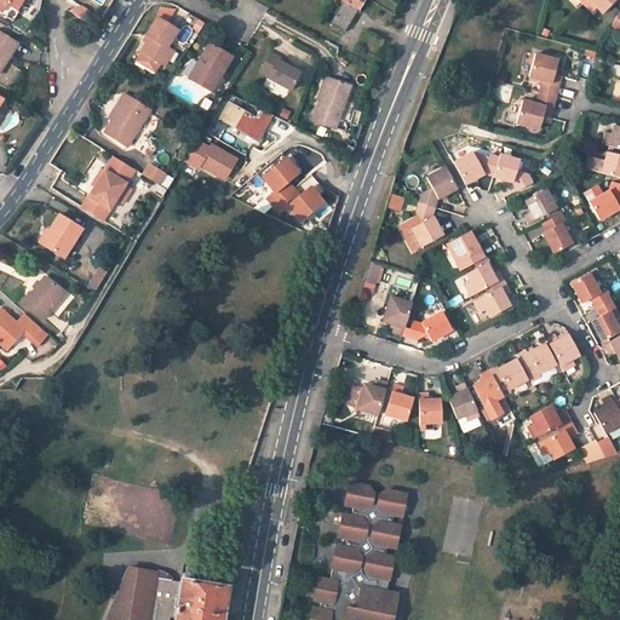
[(361,0),(342,0),(328,23),(343,30),(361,0)]
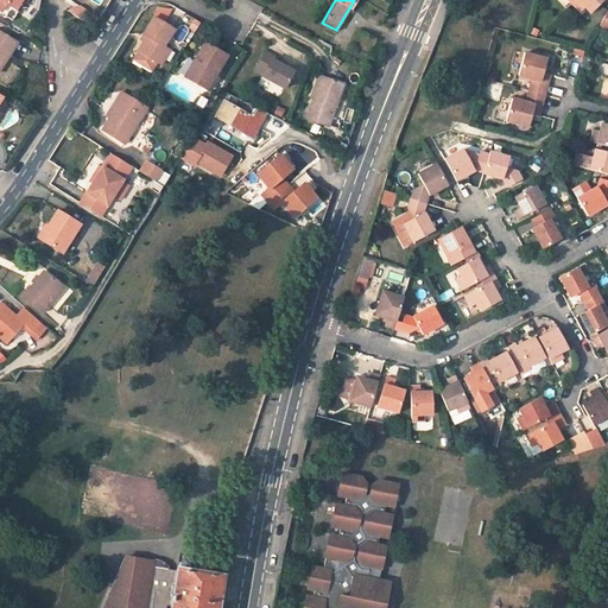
[(86,21),(90,12),(75,4),(70,14),(86,21)]
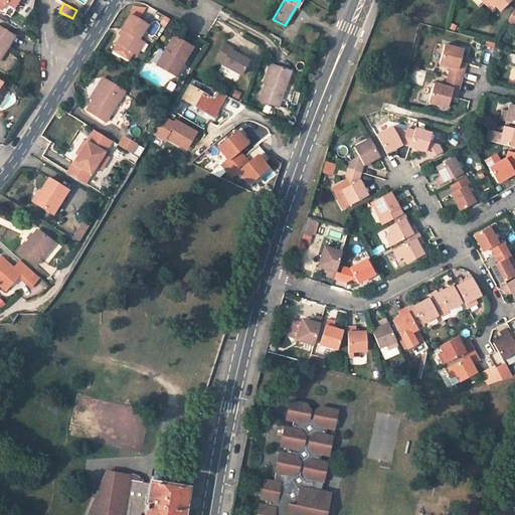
[(130,14),(140,18),(144,8),(133,4),(130,14)]
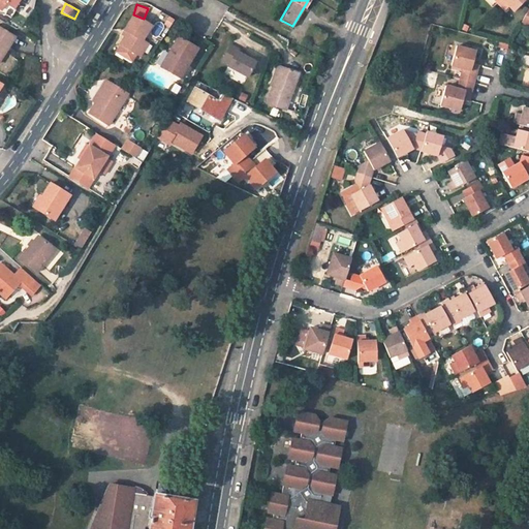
[(528,4),(527,4),(519,20),(528,23),(528,4)]
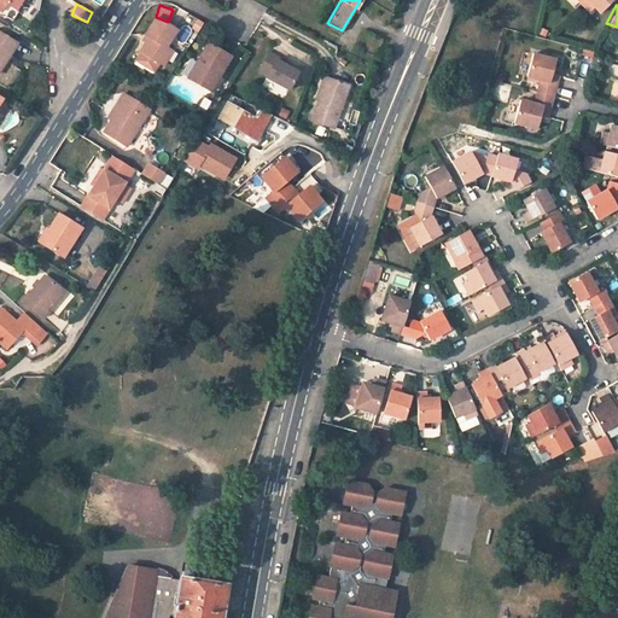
[(9,7),(4,16),(13,21),(18,13),(9,7)]
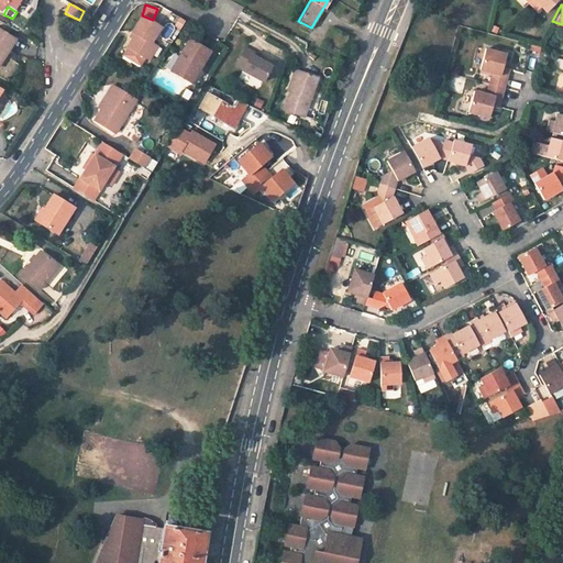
[(163,29),(143,17),(134,32),(136,34),(129,47),(148,61),(157,45),(154,43),(163,29)]
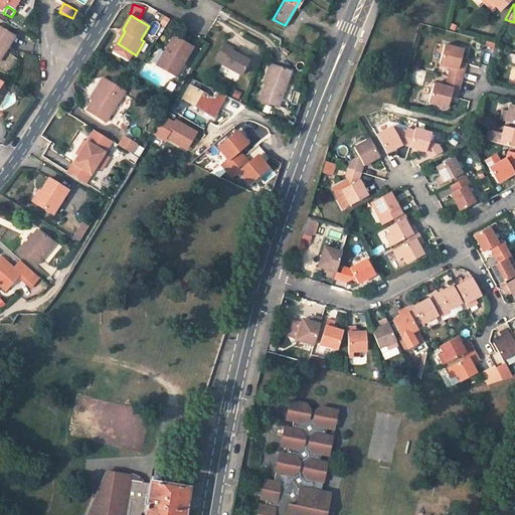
[(0,56),(16,32),(0,22),(0,56)]
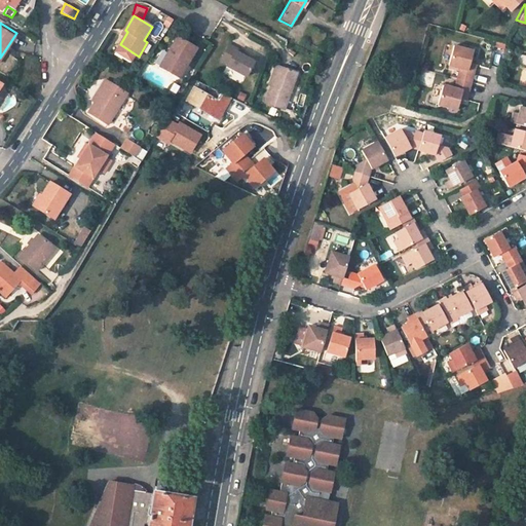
[(196,46),(177,35),(167,50),(171,51),(162,67),(180,77),(196,46)]
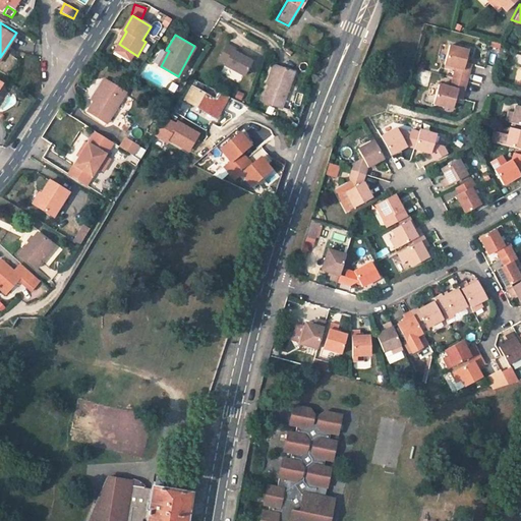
[(449,73),(463,77),(469,60),(462,58),(466,46),(446,40),(440,59),(452,63),(449,73)]
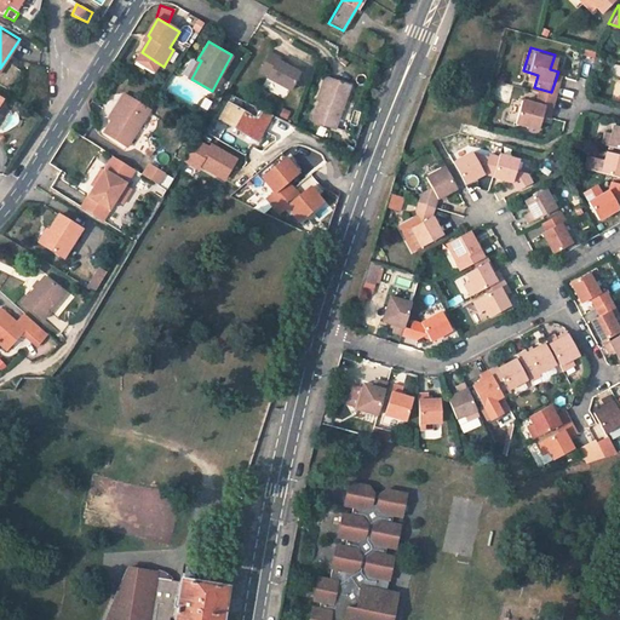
[(269,51),(258,70),(267,75),(265,78),(287,91),(298,73),(283,64),(285,61),(269,51)]
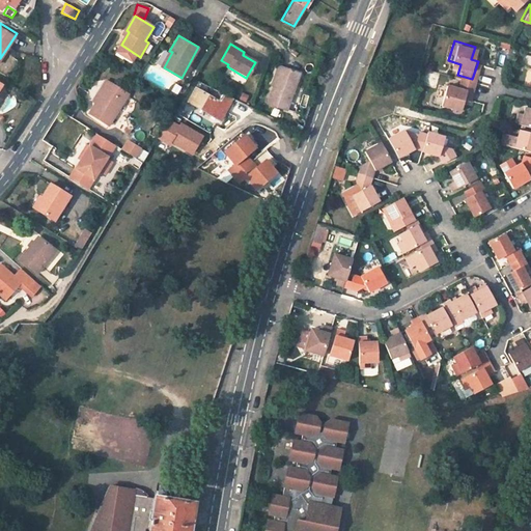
[(299,74),(278,65),(266,104),(285,111),(299,74)]
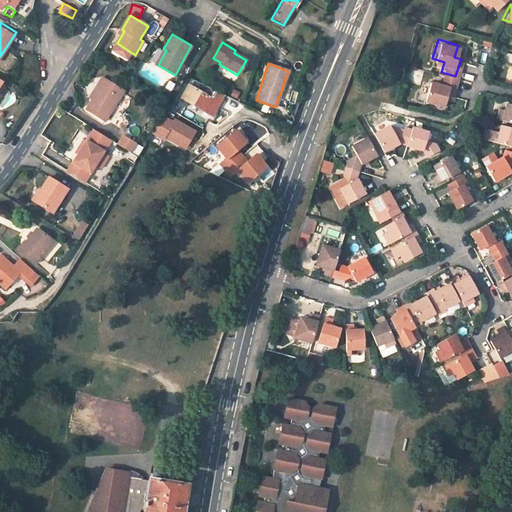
[(410,71),(411,83),(421,82),(420,71),(410,71)]
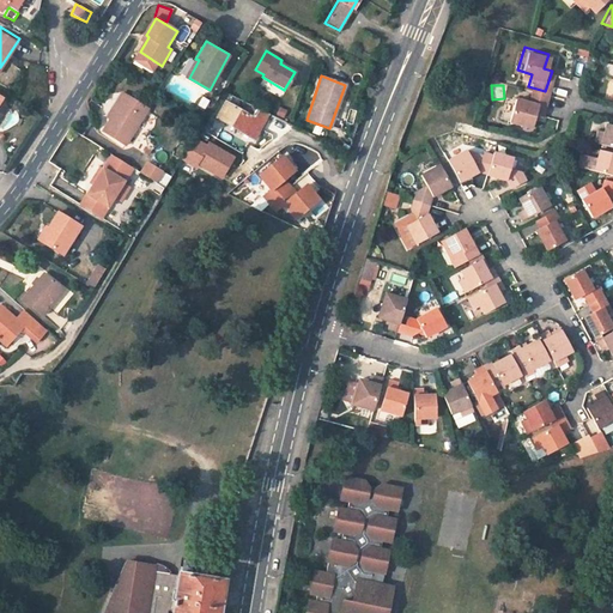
[(545,91),(528,86),(525,98),(511,93),(505,116),(527,122),(530,110),(539,113),(545,91)]
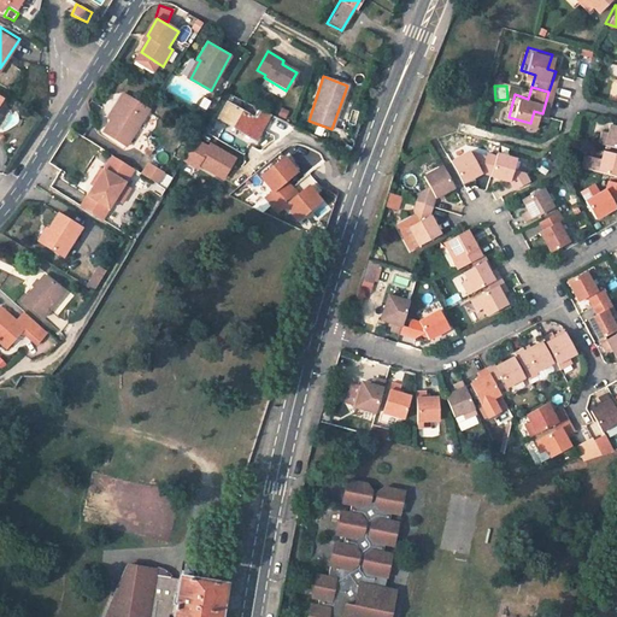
[(153,109),(127,93),(121,103),(125,105),(109,134),(133,146),(153,109)]
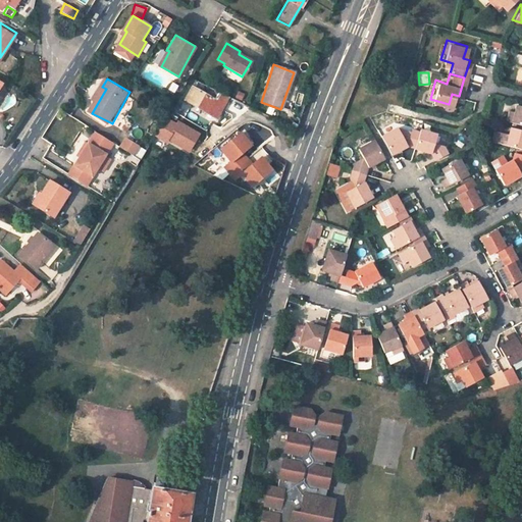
[(218,117),(230,96),(211,87),(208,94),(197,88),(190,100),(218,117)]
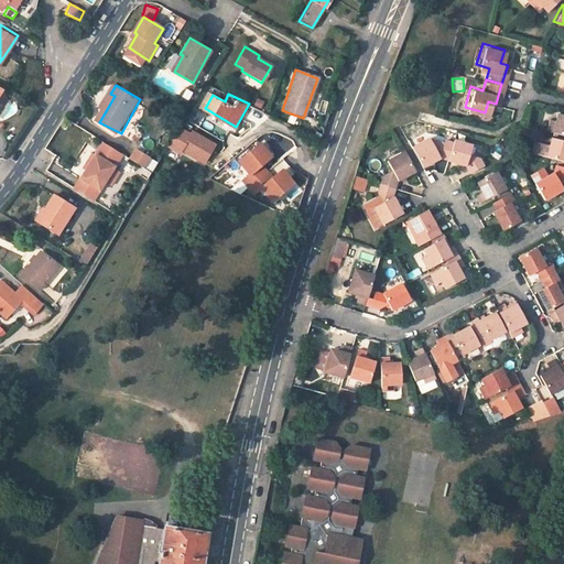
[(546,128),(563,132),(563,110),(560,110),(556,117),(551,116),(546,128)]
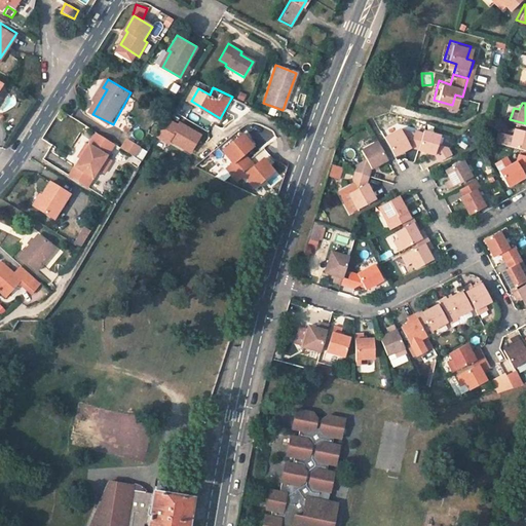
[(158,134),(168,140),(179,124),(167,118),(158,134)]
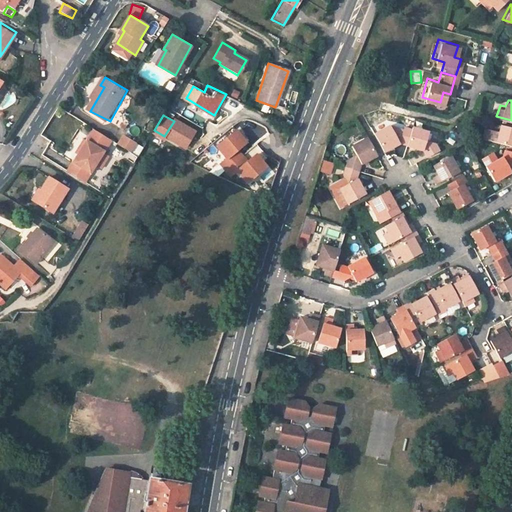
[(396,140),(406,143),(412,124),(404,122),(402,125),(393,123),(389,126),(387,121),(372,130),(382,148),(396,140)]
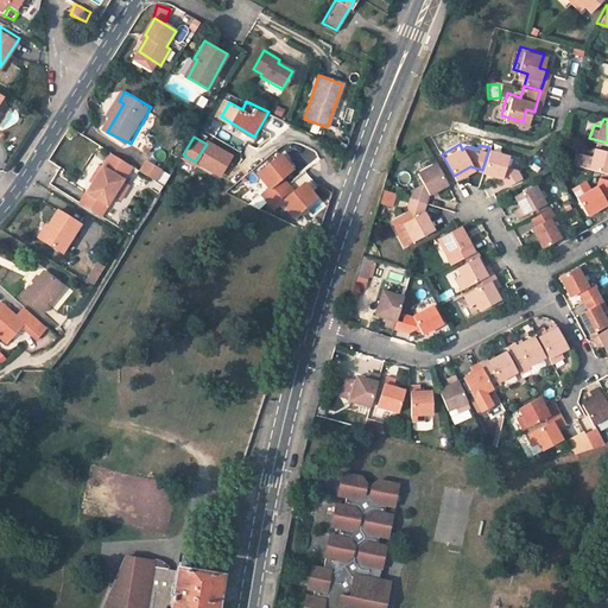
[(607,172),(607,149),(594,145),(591,154),(587,153),(583,165),(607,172)]
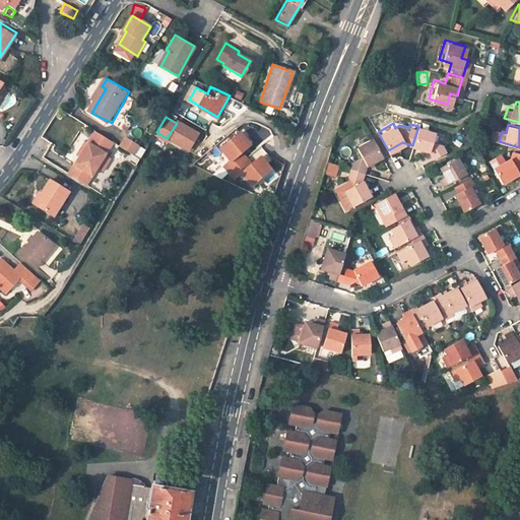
[(433,131),(418,126),(412,145),(427,148),(432,156),(446,149),(442,143),(431,140),(433,131)]
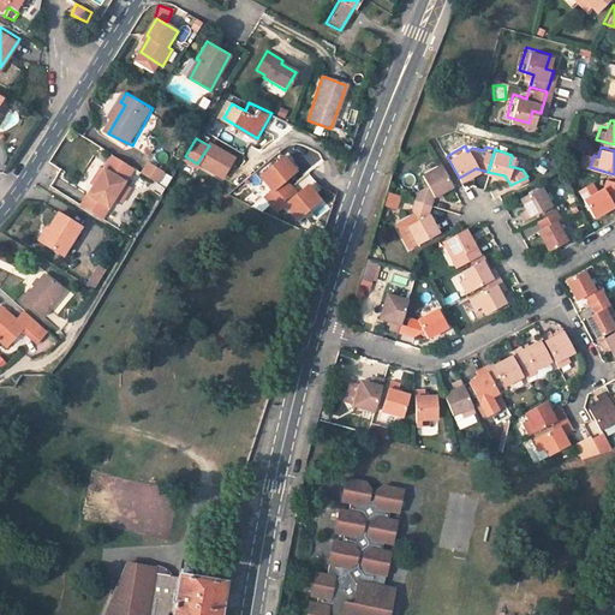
[(268,195),(274,202),(293,185),(287,178),(298,169),(286,154),(263,173),(275,187),(268,195)]
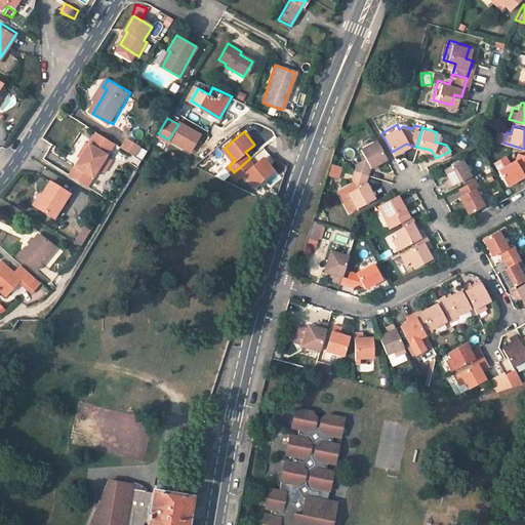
[(353,167),(367,171),(370,164),(385,156),(374,137),(358,147),(363,155),(361,157),(358,153),(353,156),(356,160),(353,167)]
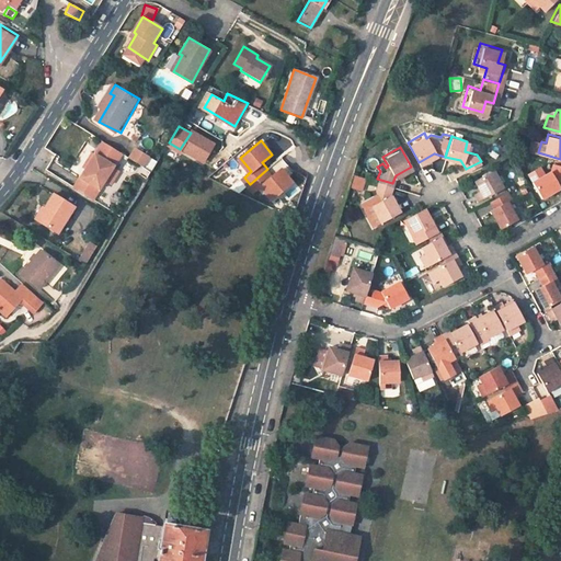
[(128,159),(145,168),(150,157),(134,148),(128,159)]
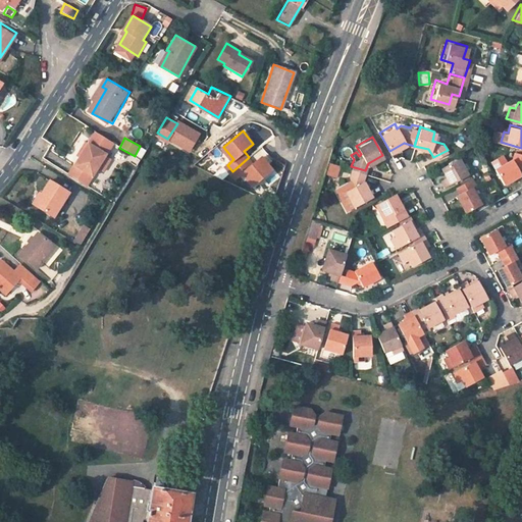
[(108,154),(90,143),(81,158),(83,159),(77,167),(93,177),(108,154)]
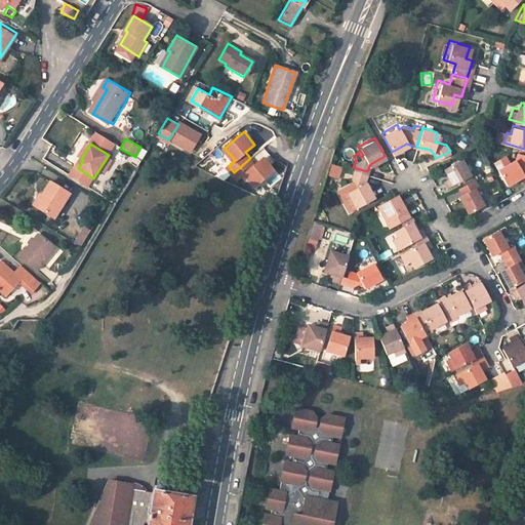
[(136,157),(143,160),(148,152),(142,148),(136,157)]
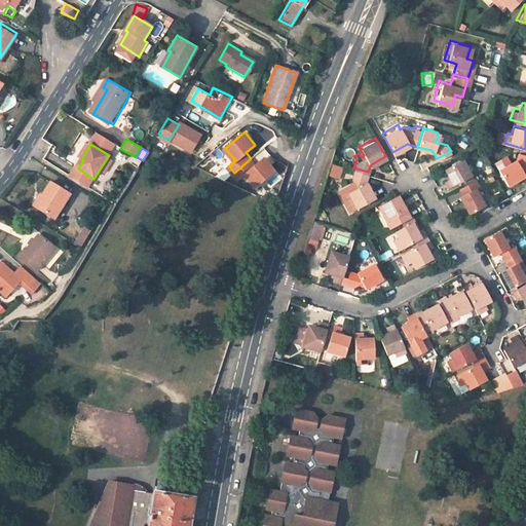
[(525,149),(525,154),(519,152),(517,160),(499,170),(509,184),(525,175),(523,170),(525,167),(525,149)]
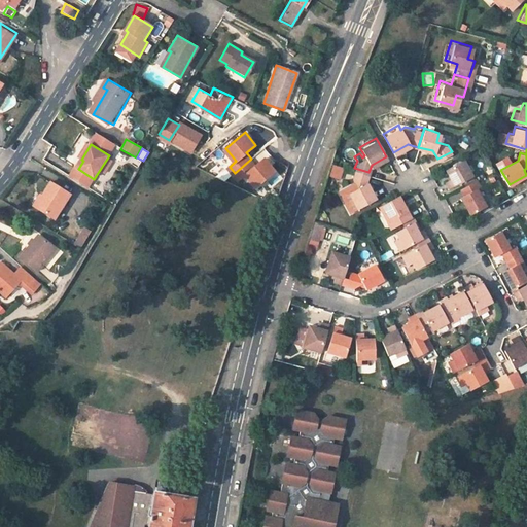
[(127,163),(138,168),(141,162),(130,155),(127,163)]
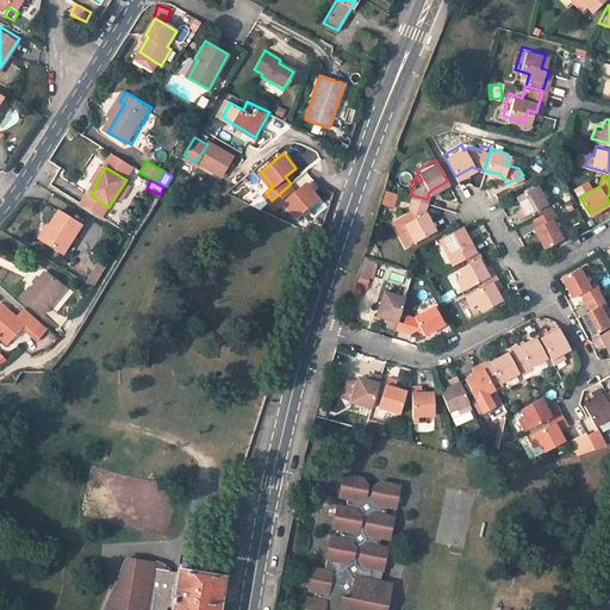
[(297,191),(291,184),(272,200),(278,207),(285,201),(297,216),(319,195),(307,181),(297,191)]
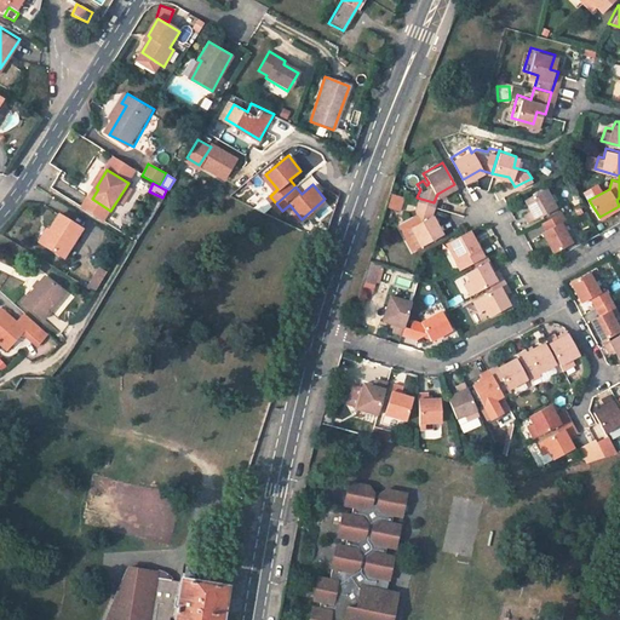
[(557,206),(544,184),(523,197),(529,207),(522,212),(528,223),(557,206)]
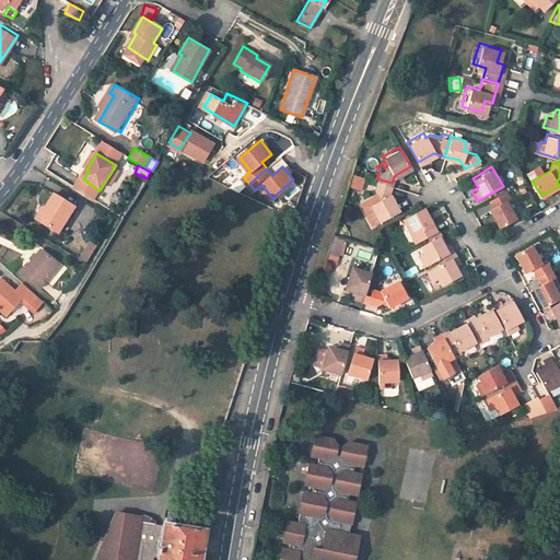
[(353,176),(350,188),(361,191),(365,179),(353,176)]
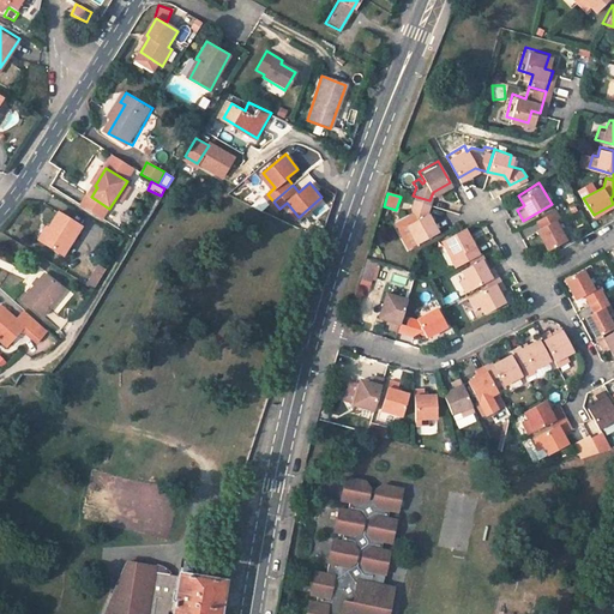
[(429,200),(413,196),(409,203),(416,214),(407,220),(417,240),(438,227),(428,208),(429,200)]
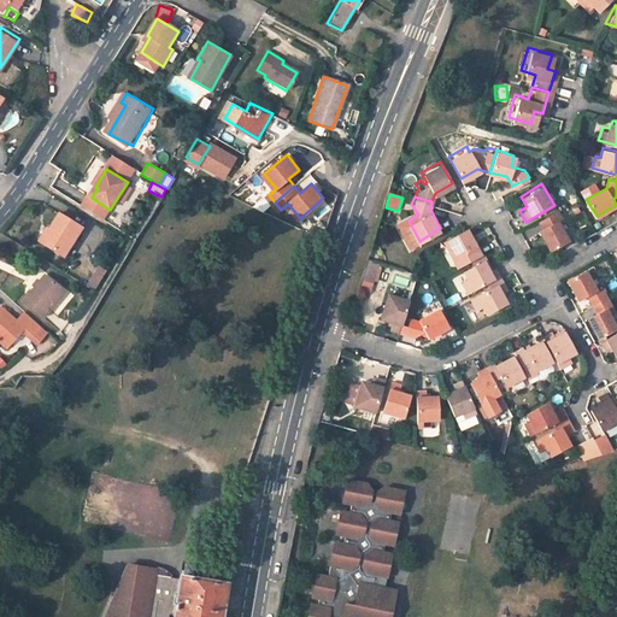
[(84,228),(63,213),(43,244),(66,258),(84,228)]
